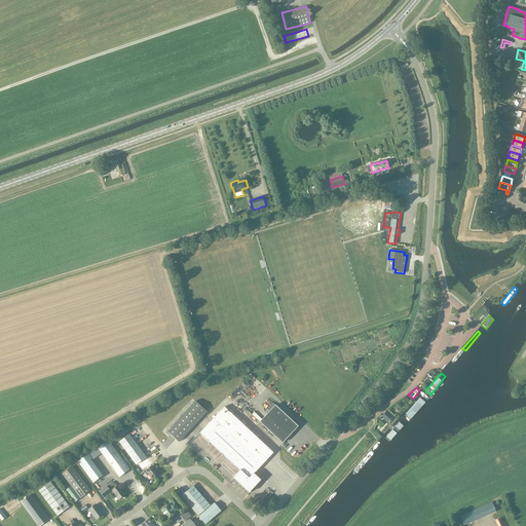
[(410,419),(424,403),(419,398),(405,415),(410,419)]
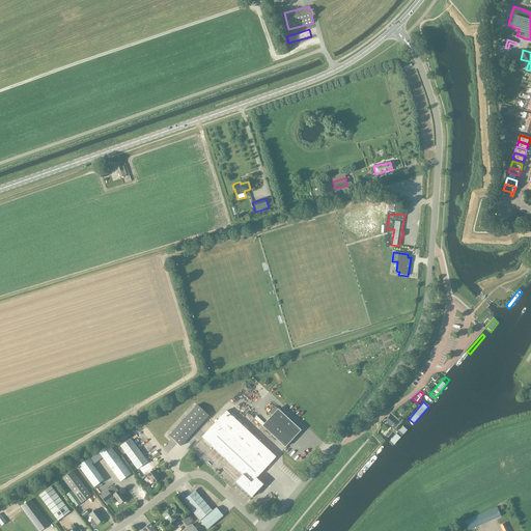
[(179,446),(208,416),(197,406),(168,436),(179,446)]
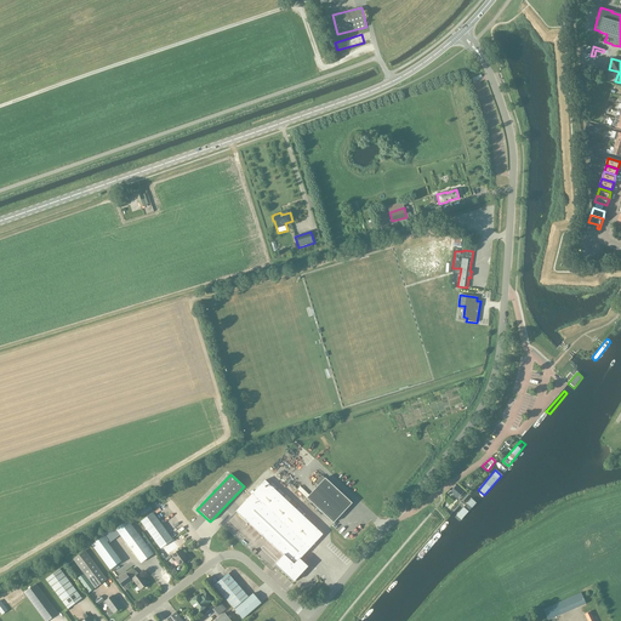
[(352,503),(324,478),(306,497),(332,523),(352,503)]
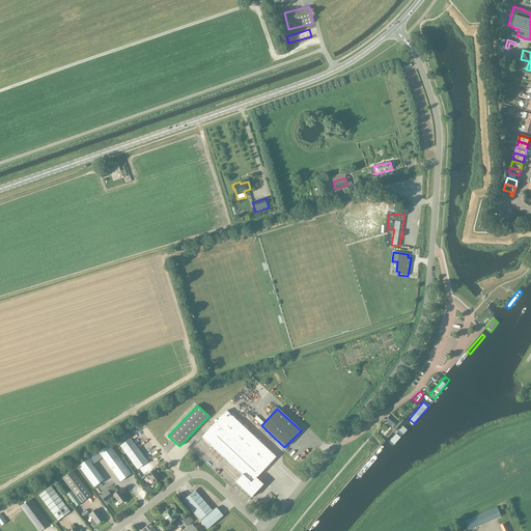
[(226,411),(218,418),(269,465),(275,457),(226,411)]
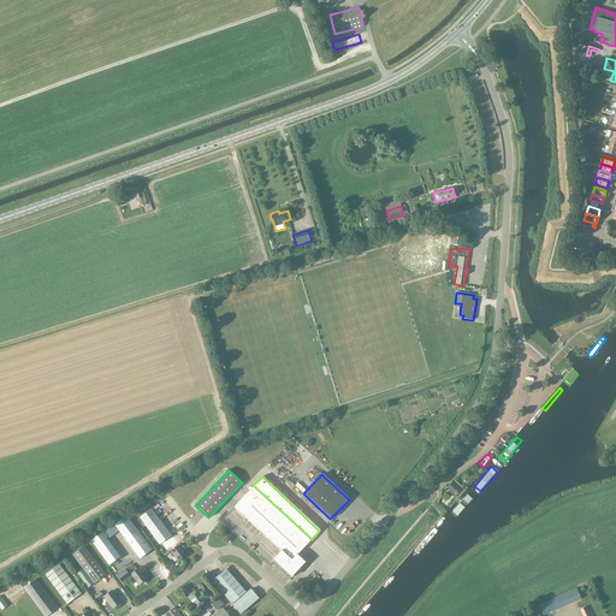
[(297,483),(295,485),(302,492),(304,490),(297,483)]
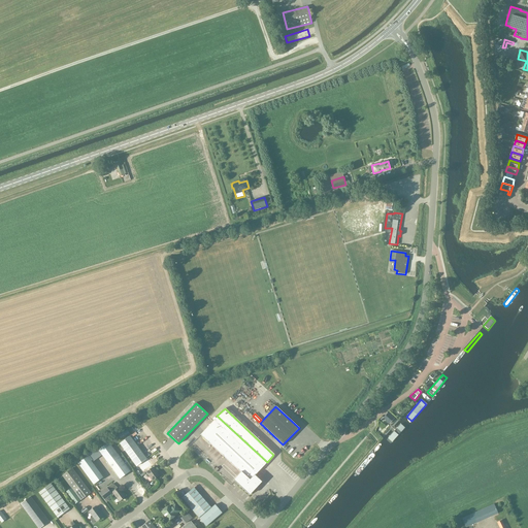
[(390,424),(394,419),(388,414),(384,418),(390,424)]
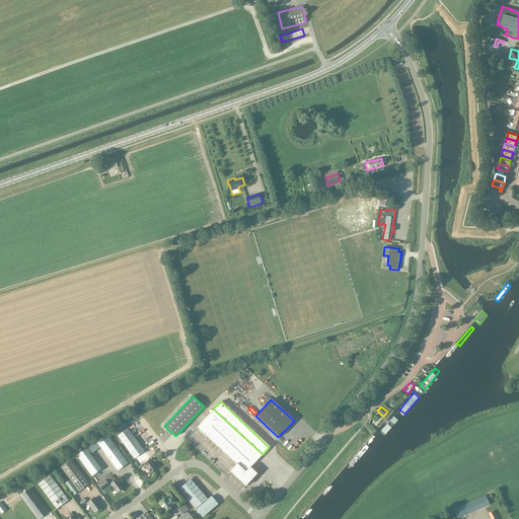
[(263,454),(213,409),(197,427),(236,464),(229,472),(245,487),(257,474),(250,467),(263,454)]
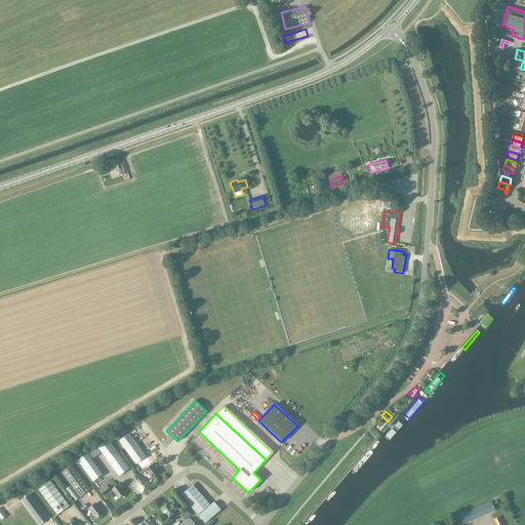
[(404,425),(398,420),(384,437),(390,441),(404,425)]
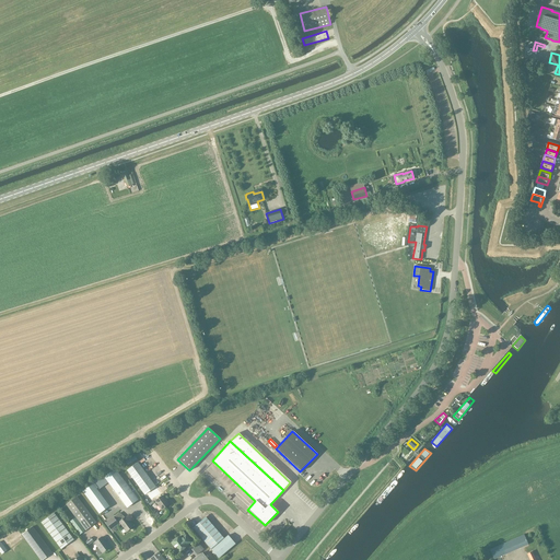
[(138,463),(127,470),(144,494),(155,487),(138,463)]
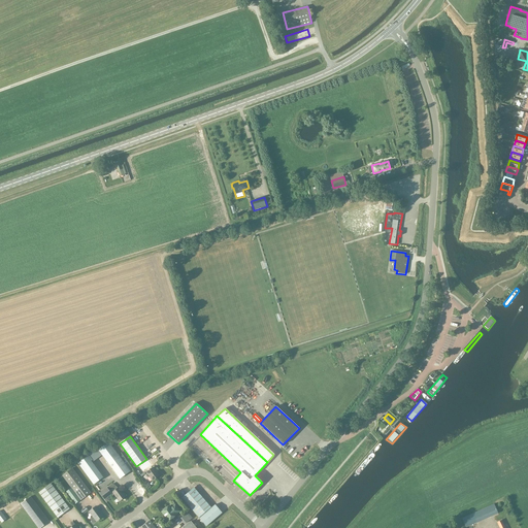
[(108,442),(98,451),(119,479),(129,471),(108,442)]
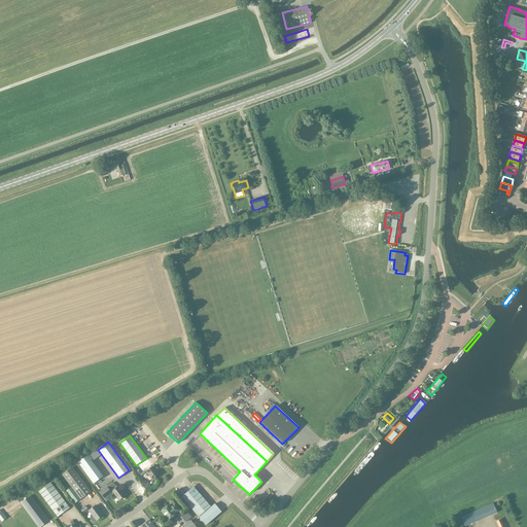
[(88,455),(77,462),(93,484),(102,477),(91,461),(92,460),(88,455)]
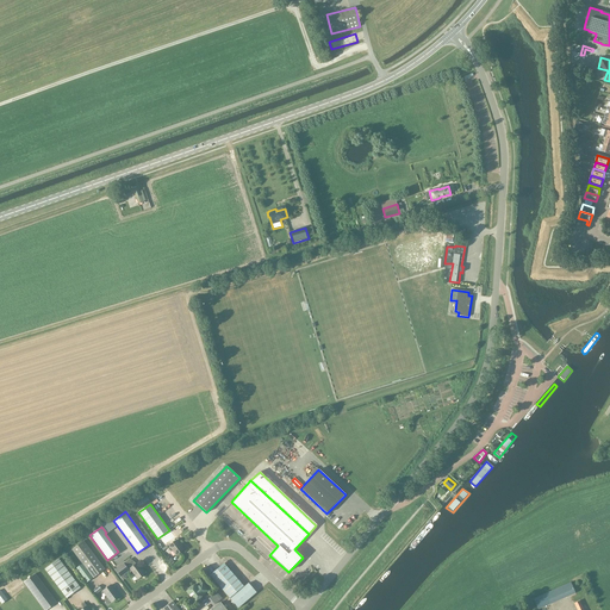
[(175,555),(184,549),(176,540),(168,546),(175,555)]
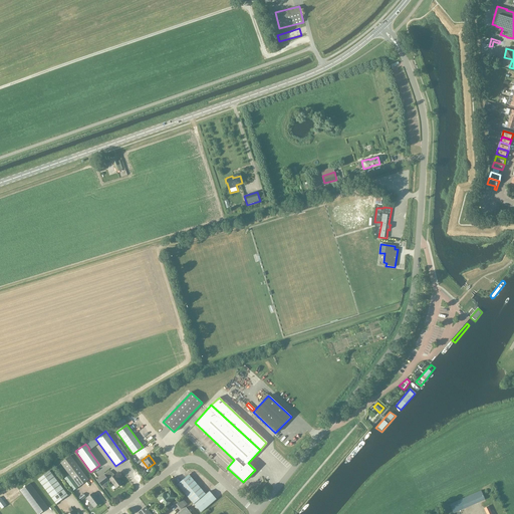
[(69,476),(75,484),(78,487),(87,480),(69,456),(60,463),(69,476)]
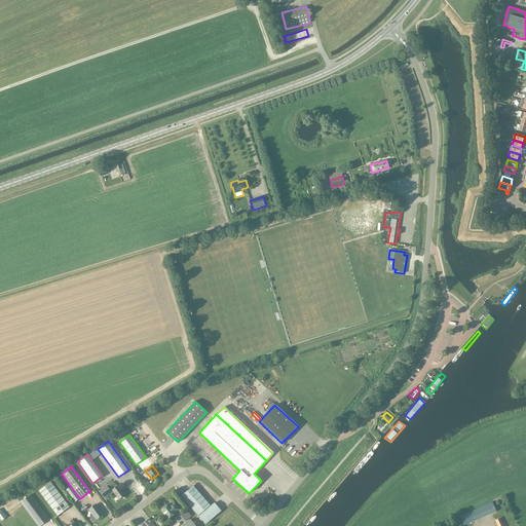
[(38,491),(57,516),(69,508),(50,482),(38,491)]
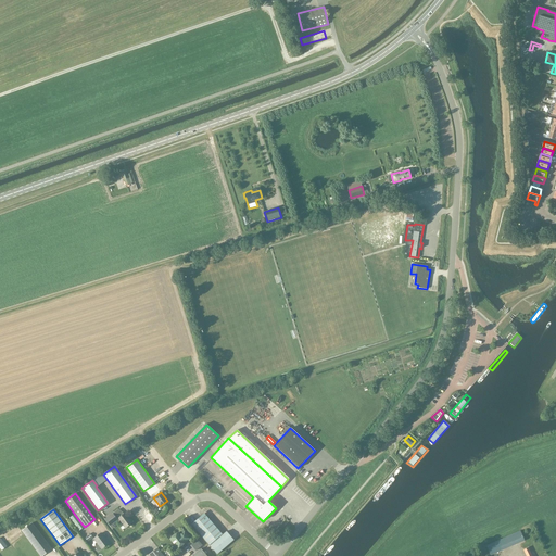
[(117,520),(116,519),(117,519),(125,529),(131,523),(125,514),(124,514),(118,509),(112,514),(104,519),(112,529),(115,527),(113,523),(117,520)]
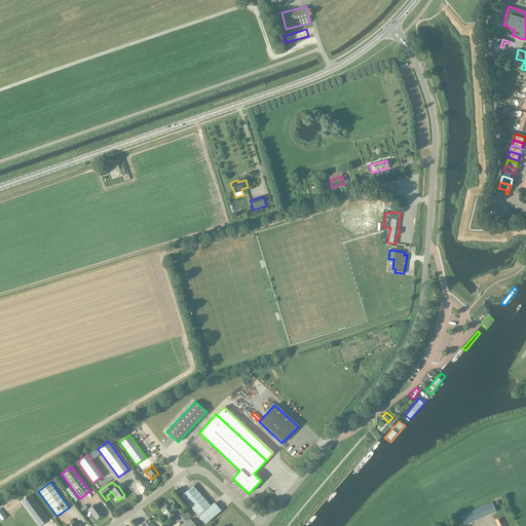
[(197,516),(210,505),(192,486),(181,496),(197,516)]
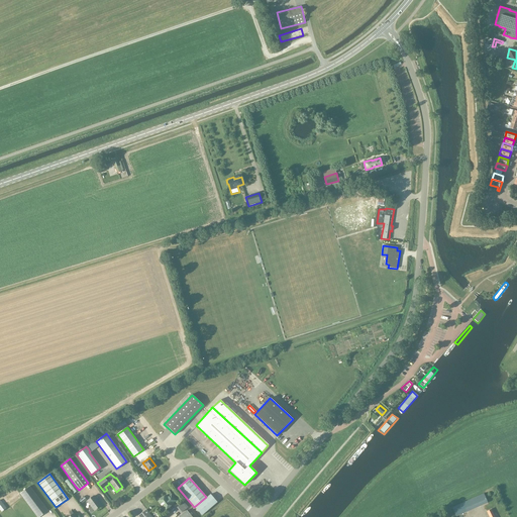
[(29,487),(19,494),(36,516),(39,516),(47,511),(29,487)]
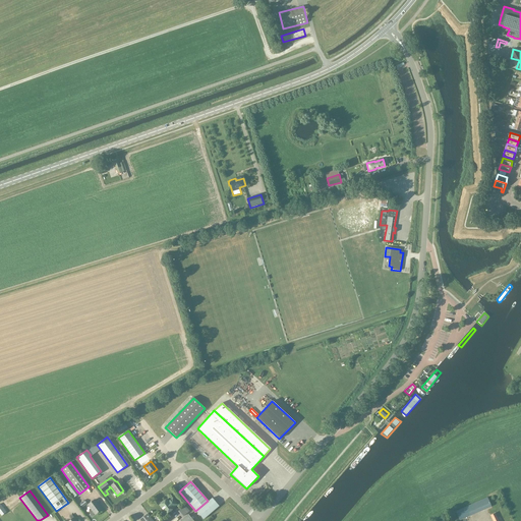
[(490,507),(487,498),(456,512),(460,520),(490,507)]
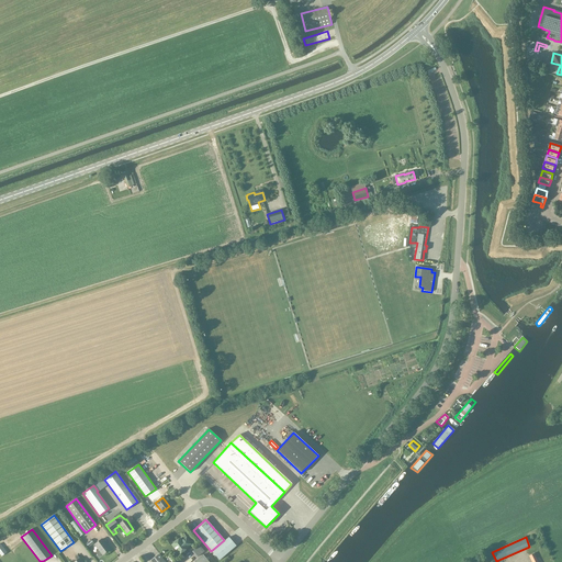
[(173,543),(171,544),(180,554),(187,549),(187,548),(190,544),(186,538),(181,541),(179,539),(178,540),(177,540),(173,542),(173,543)]
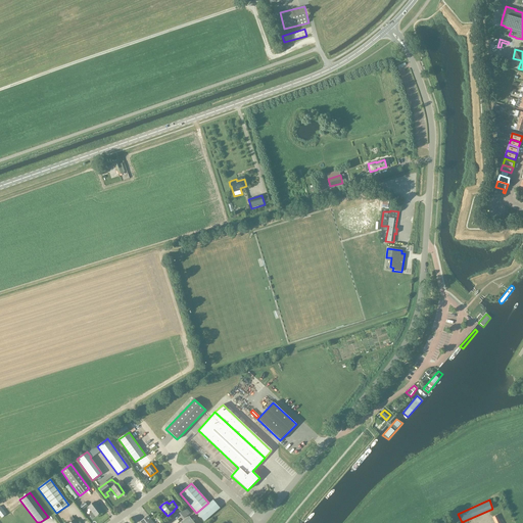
[(212,501),(197,514),(203,521),(220,508),(212,501)]
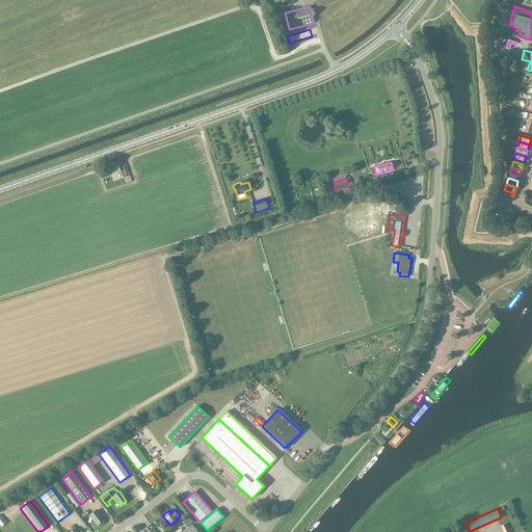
[(97,526),(103,521),(96,510),(89,515),(92,521),(90,523),(94,527),(96,525),(97,526)]
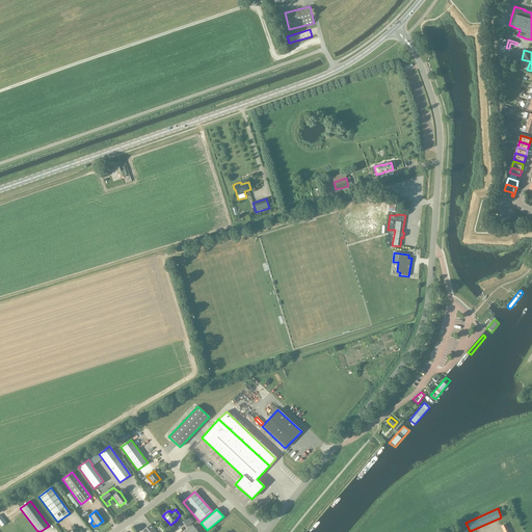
[(143,515),(132,521),(136,528),(140,526),(141,528),(149,524),(143,515)]
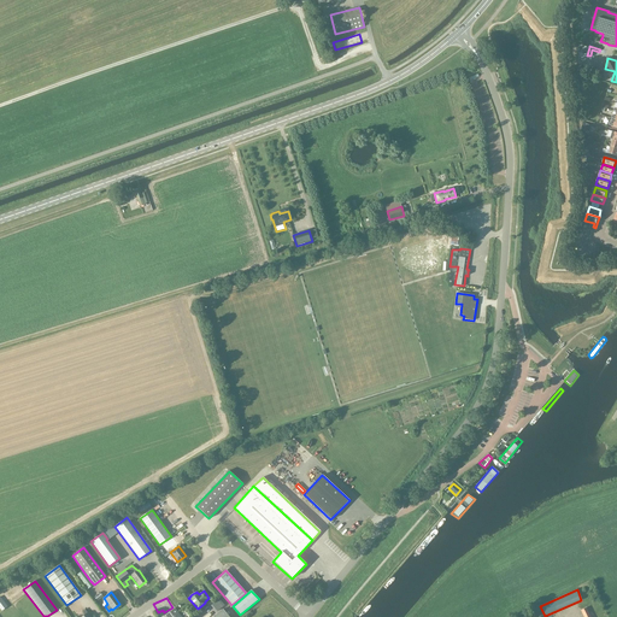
[(211,605),(217,611),(222,604),(216,599),(211,605)]
